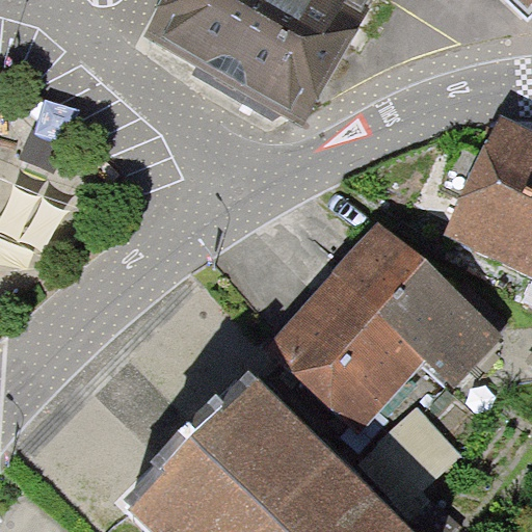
[(168,0),(145,43),(304,129),(375,0),(168,0)]
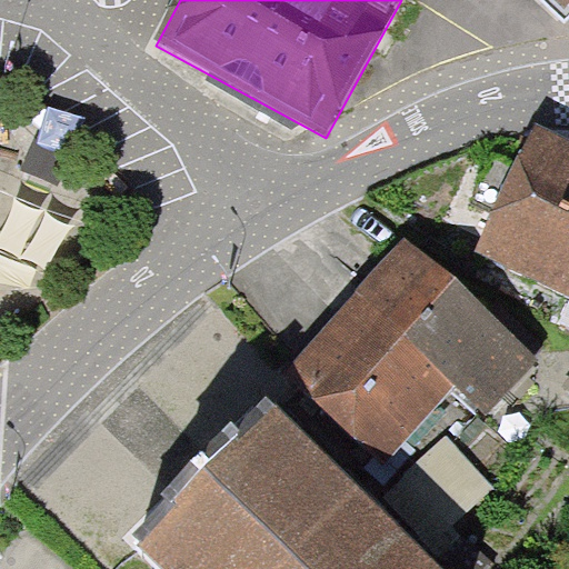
[(568,0),(542,0),(561,17),(568,7),(568,0)]
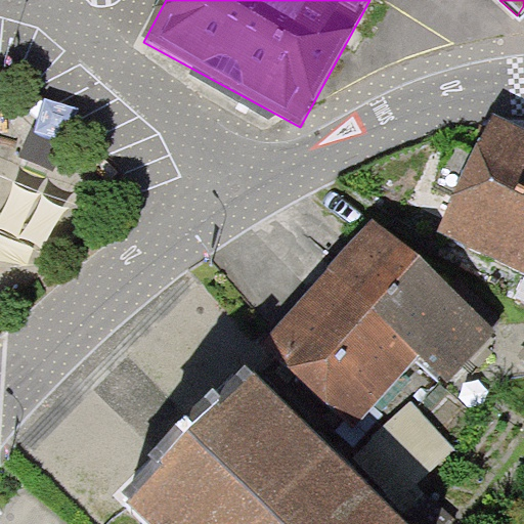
[(523,131),(491,116),(437,232),(523,272),(523,131)]
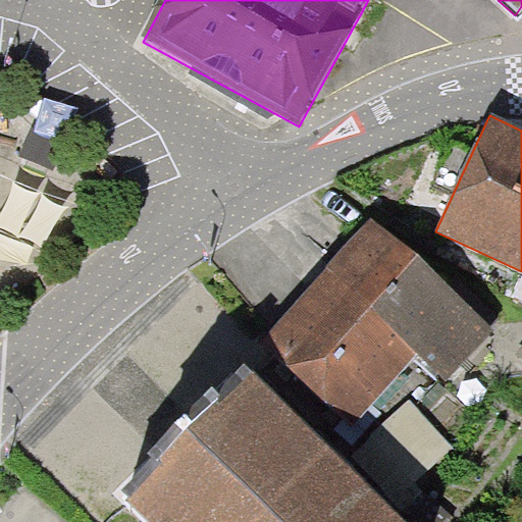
[(62,240),(68,213),(25,202),(19,229),(62,240)]
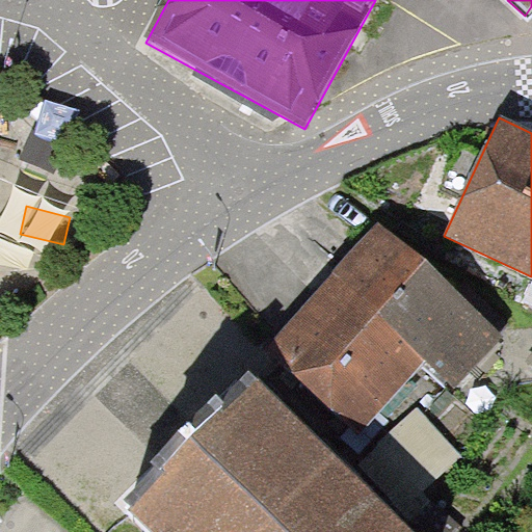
[(456,390),(507,337),(384,220),(266,345),(360,433),(427,363),(456,390)]
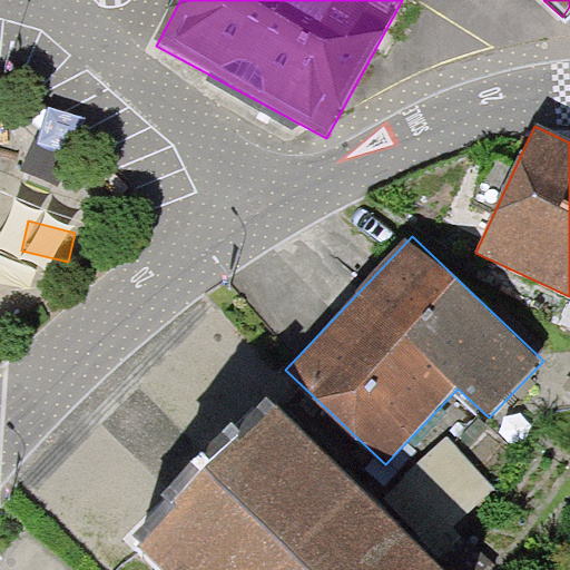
[(420,569),(275,422),(141,552),(159,569),(420,569)]
